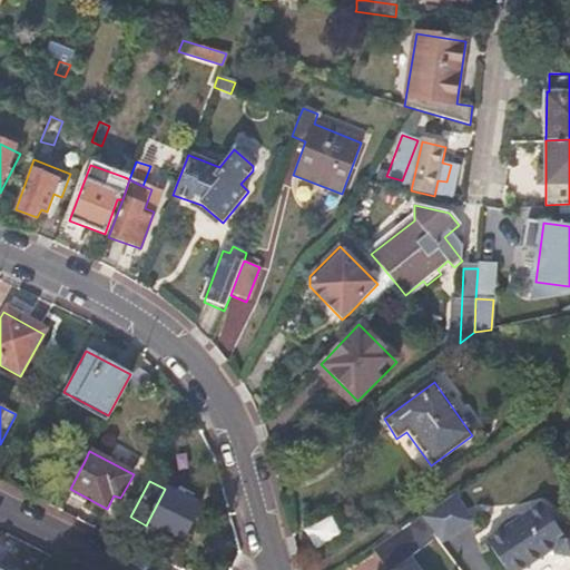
[(200,508),(165,489),(146,526),(182,543),(200,508)]
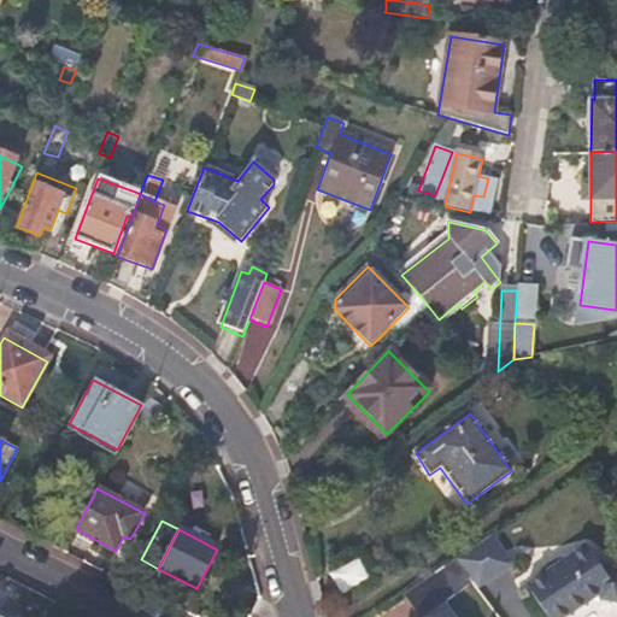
[(605,573),(587,547),(528,588),(547,616),(569,616),(598,598),(600,600),(616,604),(616,570),(609,569),(605,573)]
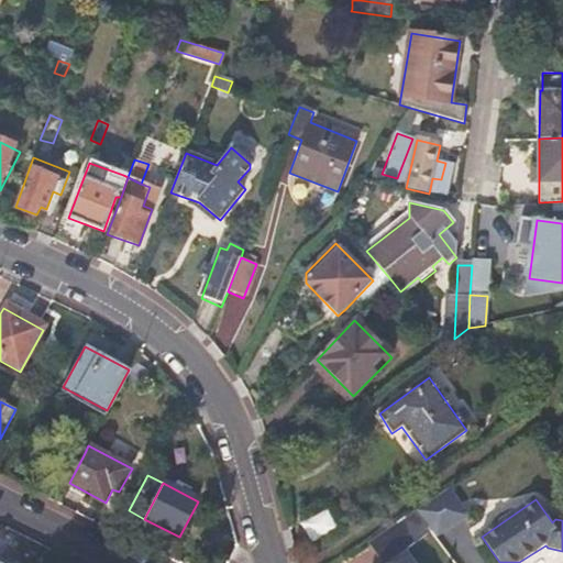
[(297,517),(308,542),(337,529),(326,505),(297,517)]
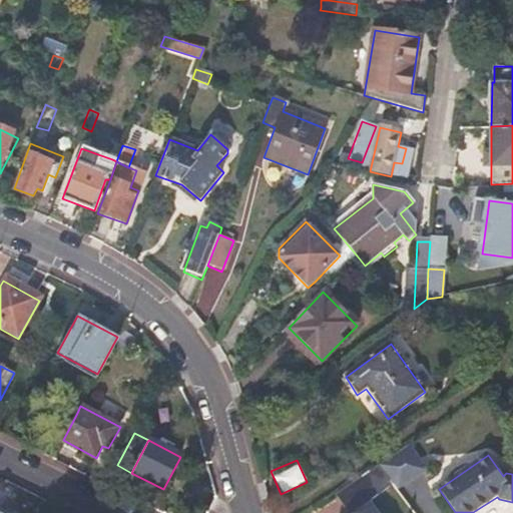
[(393,486),(379,467),(336,495),(349,512),(376,512),(370,504),(393,486)]
